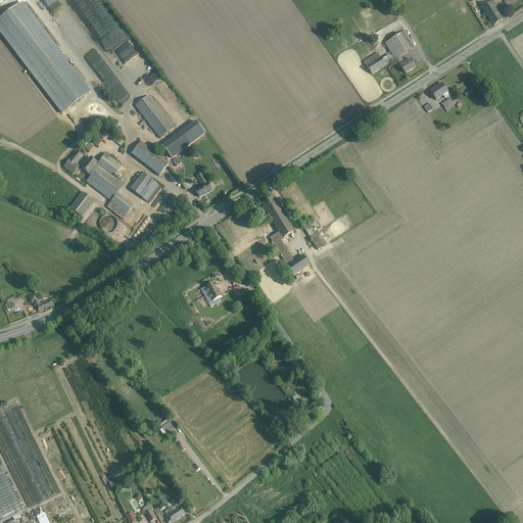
[(493,6),(490,1),(487,4),(488,5),(483,9),(490,19),(498,14),(496,10),(498,9),(495,4),(493,6)]
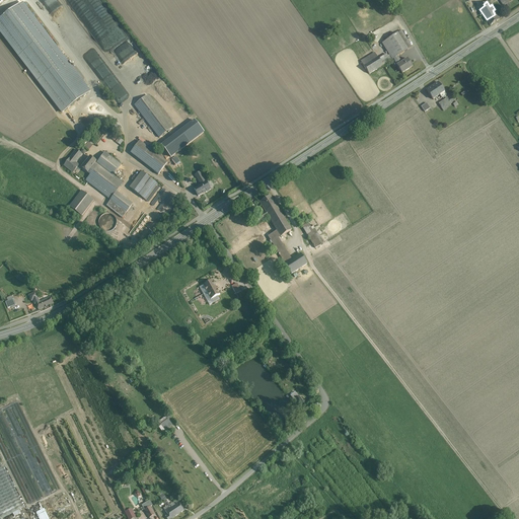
[(71,68),(22,4),(0,20),(0,30),(62,114),(89,92),(82,83),(83,79),(75,69),(71,68)]
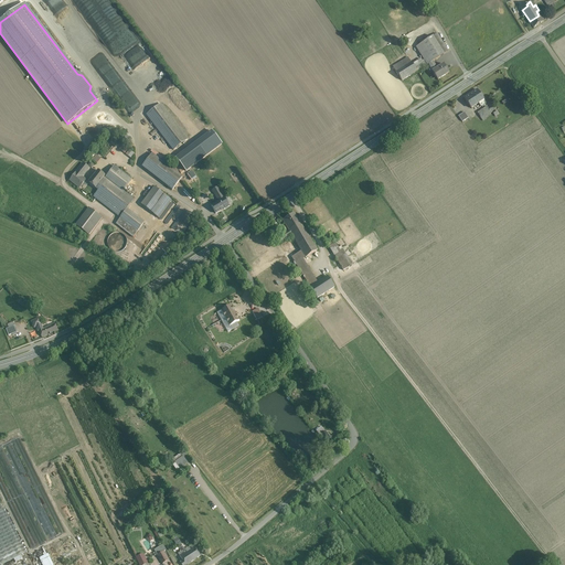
[(539,16),(530,21),(534,28),(543,22),(539,17),(542,14),(539,10),(536,11),(539,16)]
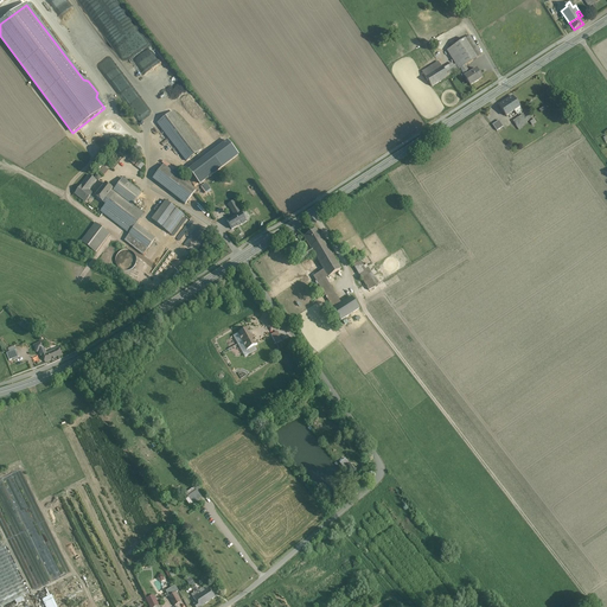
[(470,37),(447,51),(455,65),(459,69),(459,70),(460,69),(465,66),(481,56),(470,37)]
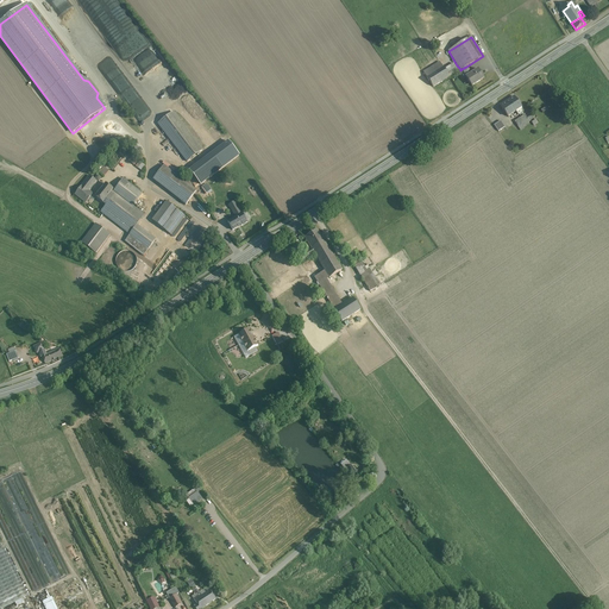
[(440,62),(424,73),(427,77),(444,68),(440,62)]
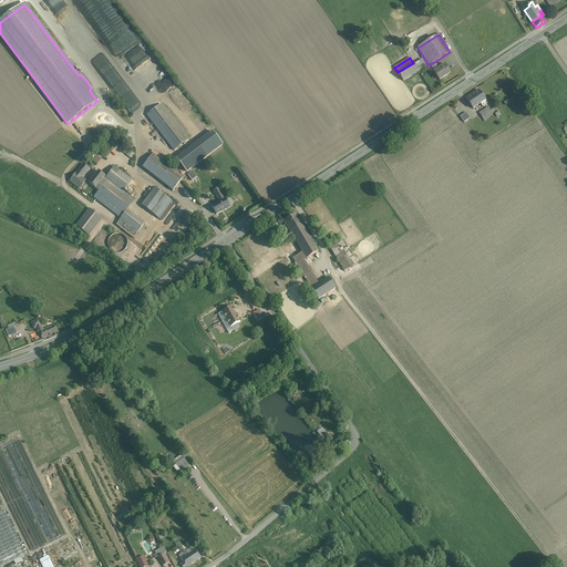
[(425,61),(423,62),(422,60),(419,62),(423,69),(429,64),(425,61)]
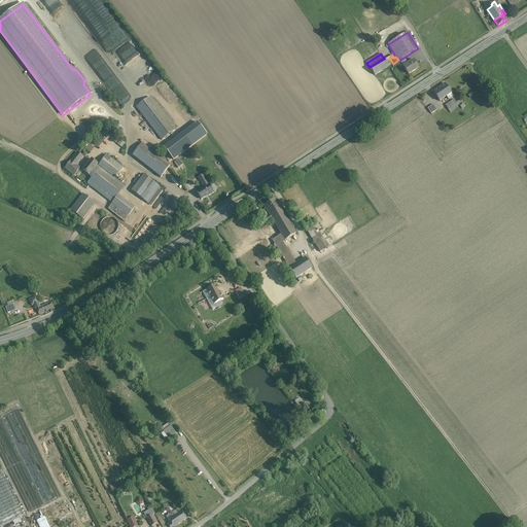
[(408,64),(403,58),(399,60),(403,66),(408,74),(419,68),(414,60),(408,64)]
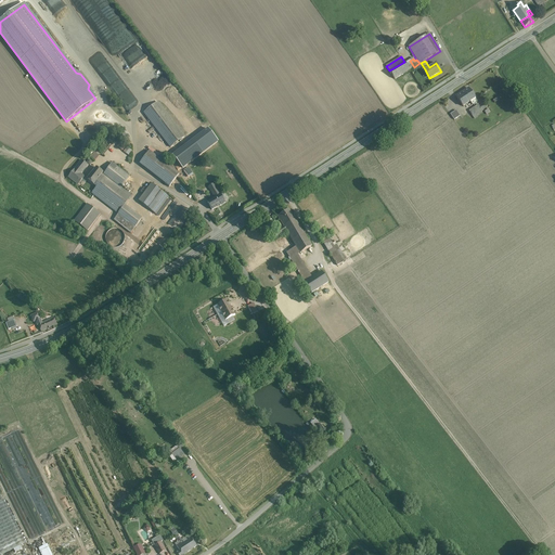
[(404,62),(389,71),(395,79),(410,69),(405,63),(404,62)]
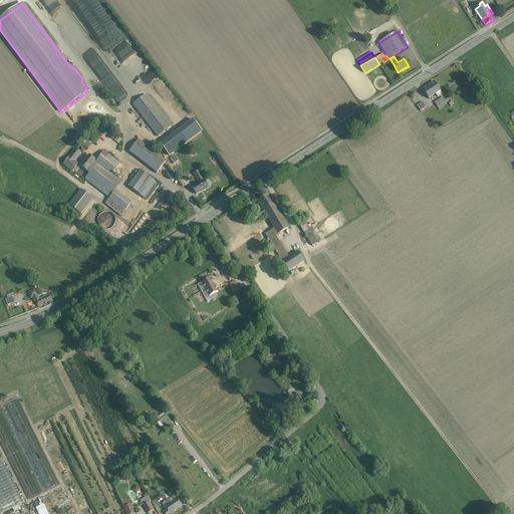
[(440,90),(434,81),(423,89),(429,98),(436,93),(438,97),(439,97),(442,95),(442,94),(440,91),(440,90)]
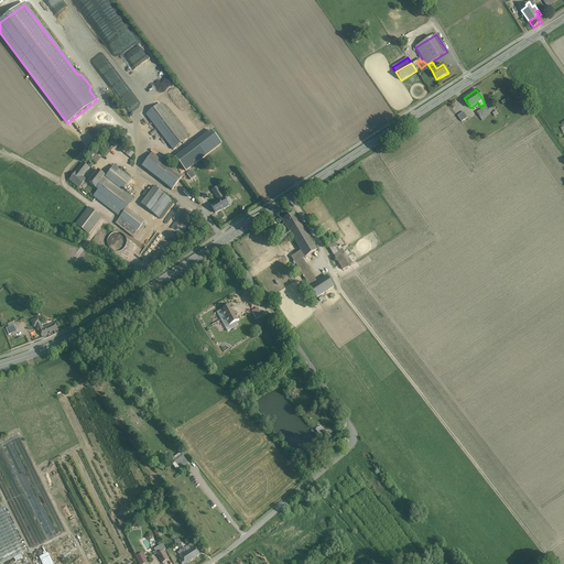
[(187,140),(161,105),(153,110),(147,115),(173,150),(180,145),(187,140)]
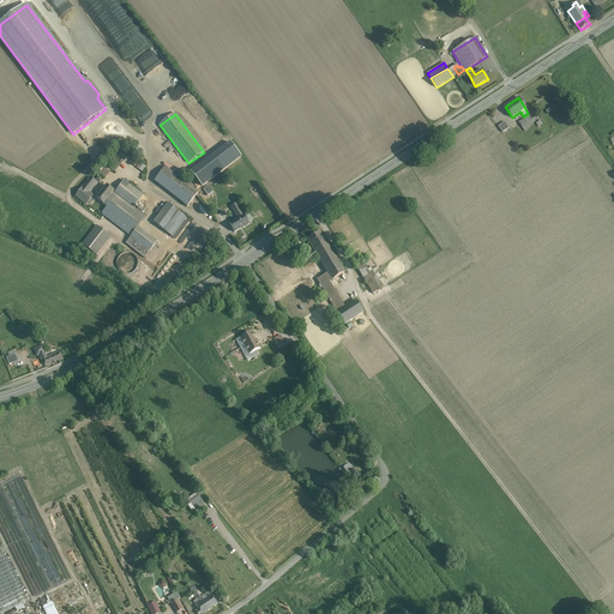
[(529,116),(518,122),(523,128),(527,126),(525,125),(533,121),(529,116)]
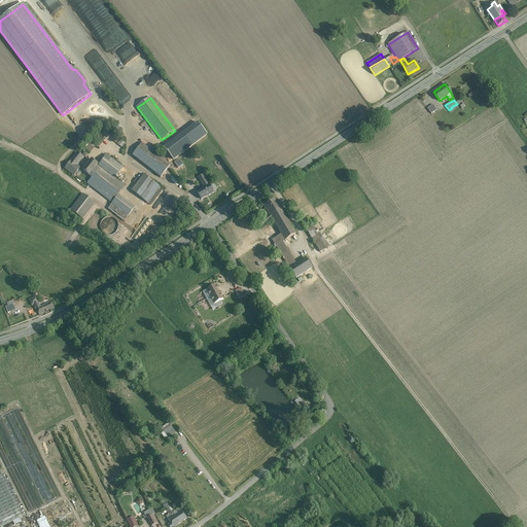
[(452,108),(449,110),(450,113),(454,111),(452,109),(458,105),(457,104),(451,107),(452,108)]
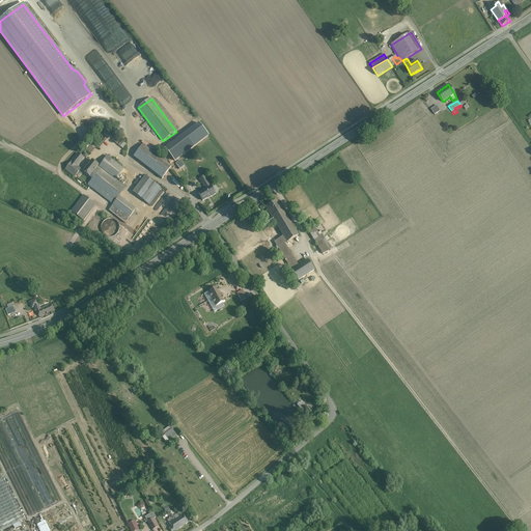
[(437,106),(430,109),(435,115),(440,111),(437,106)]
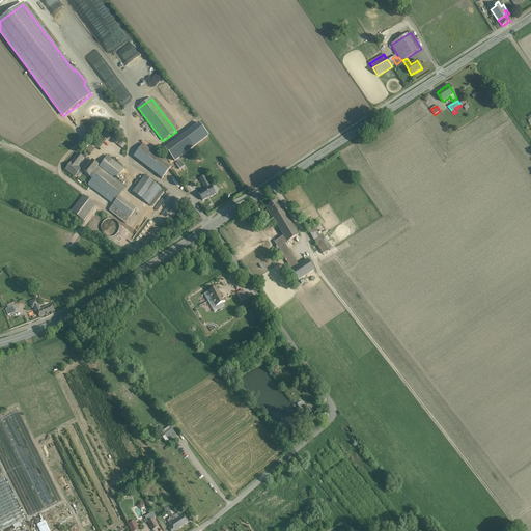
[(171,167),(142,144),(137,151),(133,157),(162,179),(167,172),(171,167)]
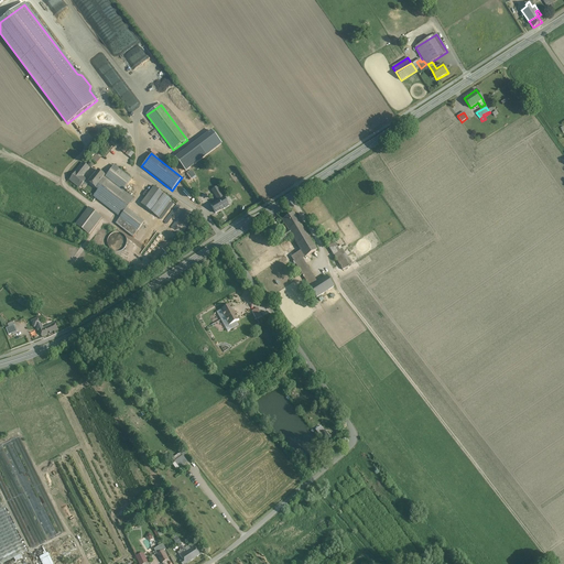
[(83,163),(69,181),(79,188),(86,181),(82,177),(89,169),(83,163)]
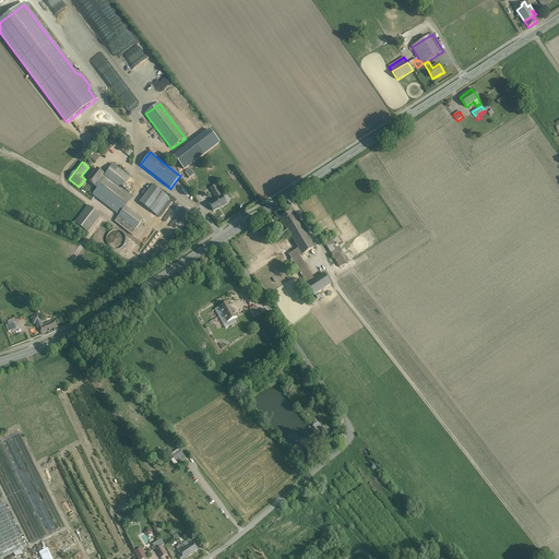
[(130,178),(113,165),(108,170),(105,176),(104,175),(94,187),(97,189),(92,195),(117,214),(119,216),(126,207),(132,198),(121,189),(126,185),(130,178)]
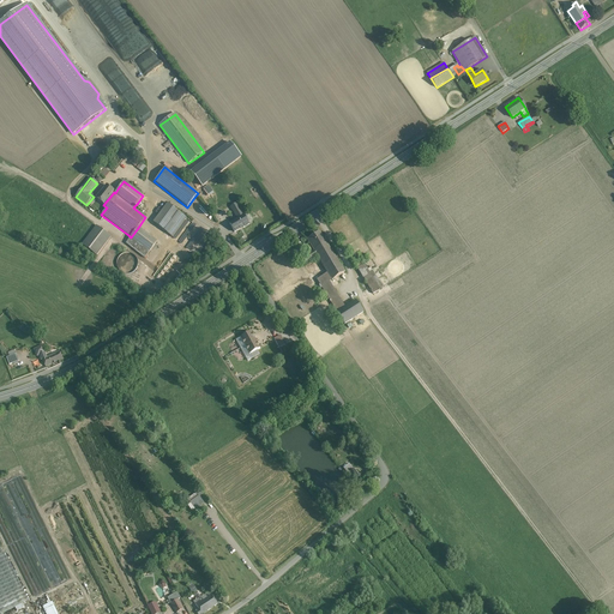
[(107,186),(96,199),(103,205),(114,192),(107,186)]
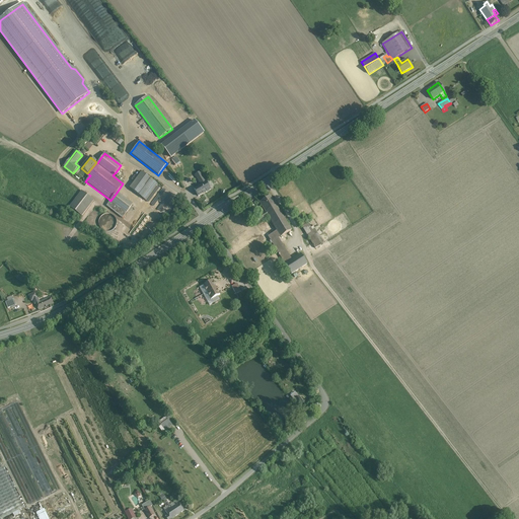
[(167,162),(171,169),(180,164),(175,157),(167,162)]
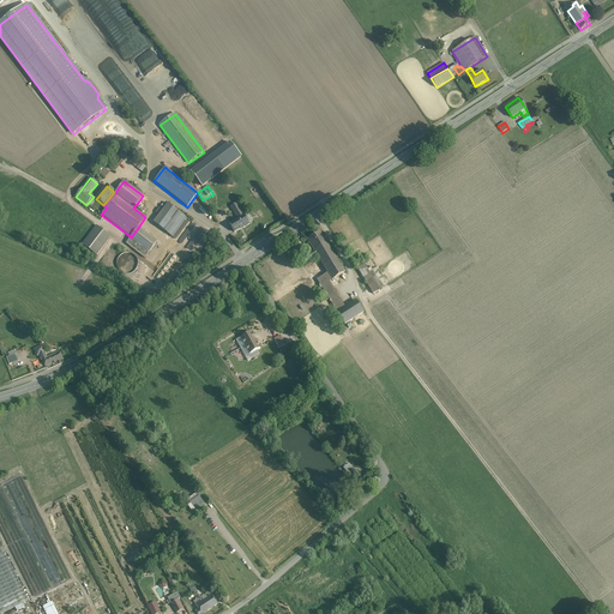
[(168,204),(154,223),(158,227),(173,238),(186,218),(179,212),(176,210),(173,208),(168,204)]
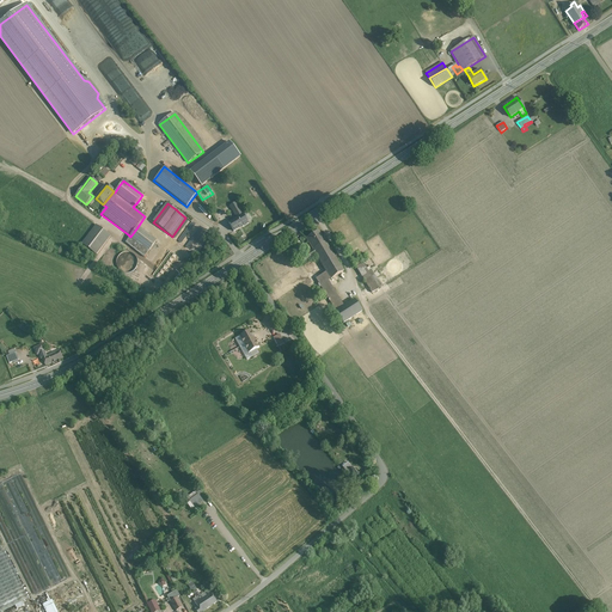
[(236,203),(230,207),(237,219),(243,215),(236,203)]
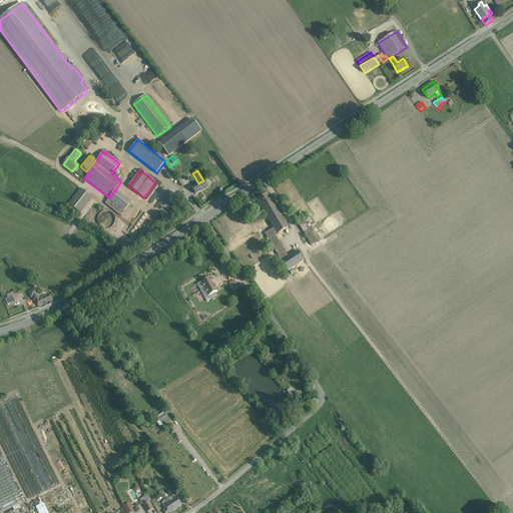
[(198,183),(196,184),(196,185),(191,187),(195,194),(203,190),(208,187),(203,180),(198,183)]
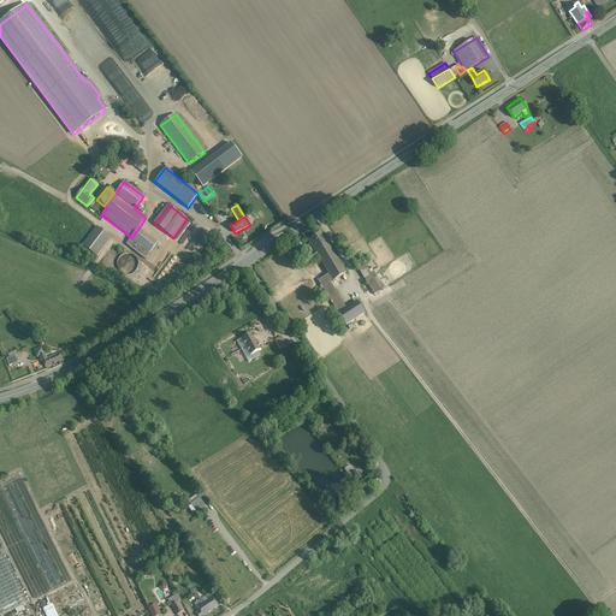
[(190,250),(202,231),(200,230),(197,234),(193,231),(195,227),(191,225),(181,244),(190,250)]
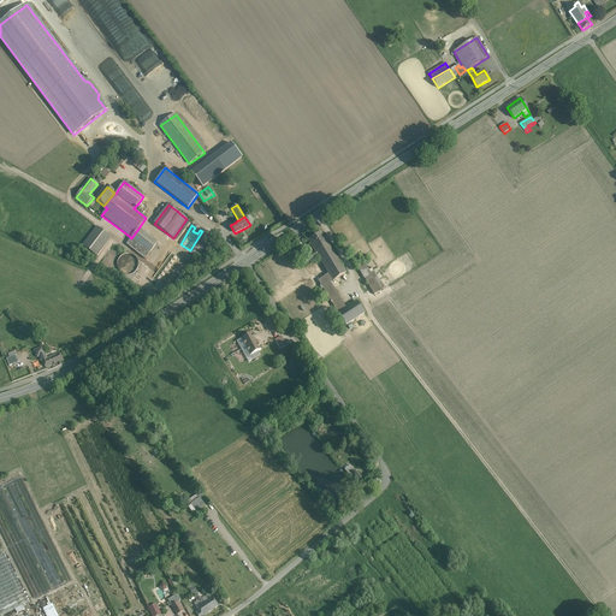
[(96,227),(82,246),(96,258),(111,238),(96,227)]
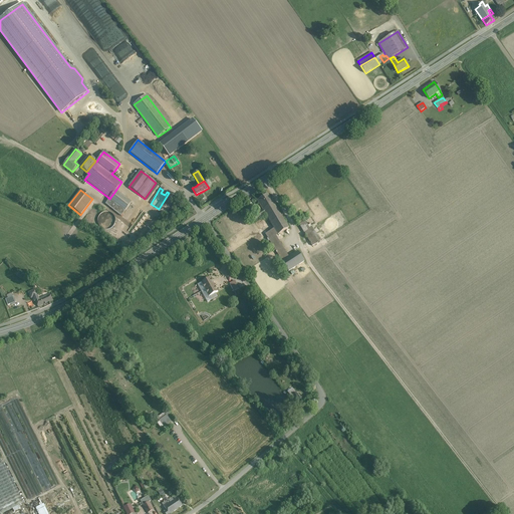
[(132,203),(115,191),(112,195),(109,199),(105,204),(121,217),(124,211),(127,207),(132,203)]
